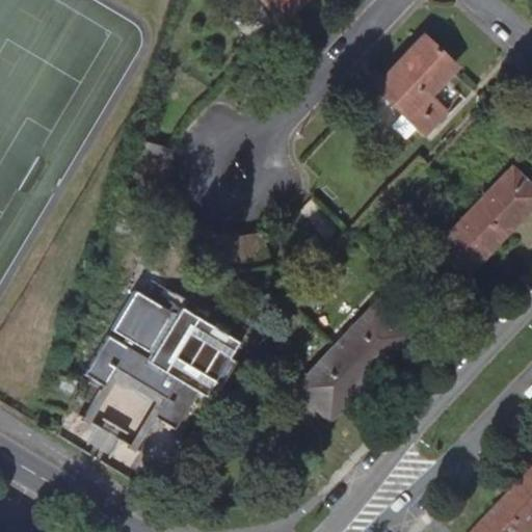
[(297,0),(266,0),(284,16),(297,0)]
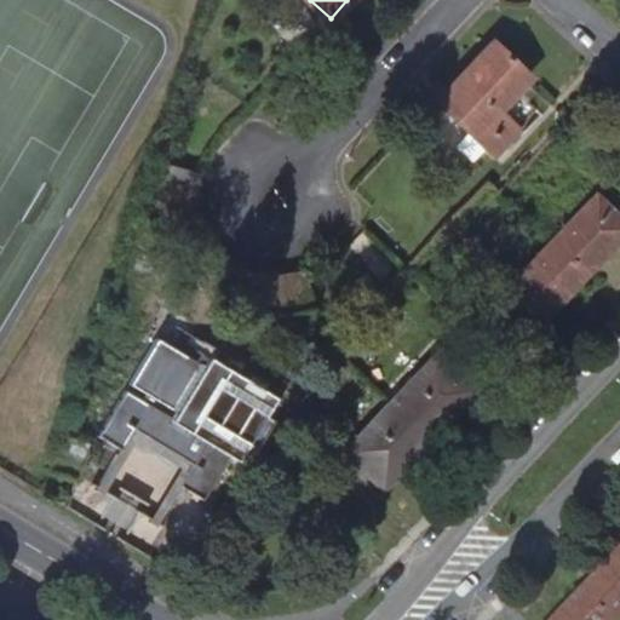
[(437,97),(449,109),(493,150),(518,124),(499,104),(528,76),(532,73),(494,36),(437,97)]
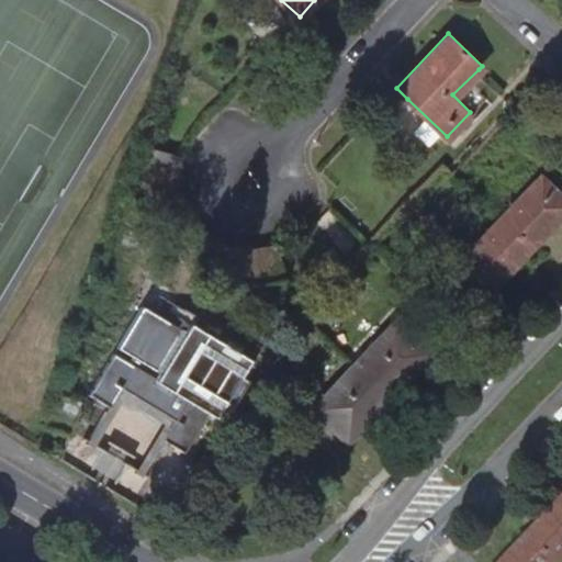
[(178,173),(180,157),(177,157),(147,150),(144,178),(149,202),(156,224),(167,243),(187,263),(204,272),(220,278),(236,281),(259,282),(283,278),(274,247),(256,250),(238,249),(221,244),(209,238),(195,224),(190,216),(181,199),(179,188),(178,173)]
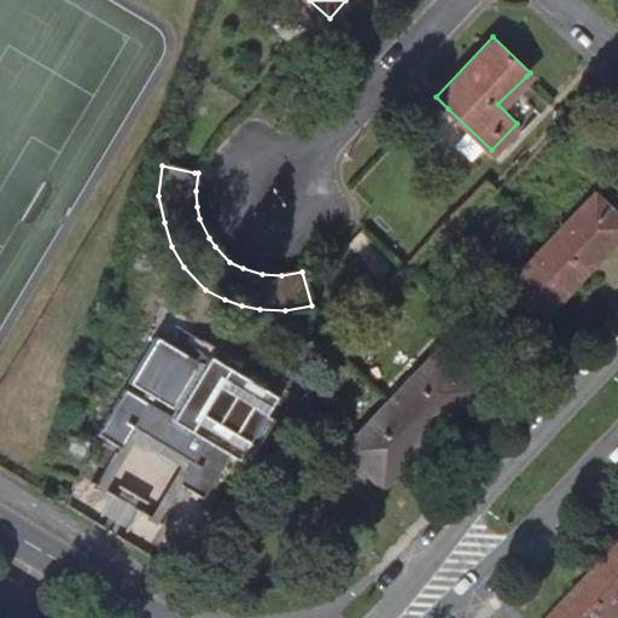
[(584,268),(617,233),(617,214),(593,190),(551,235),(584,268)]
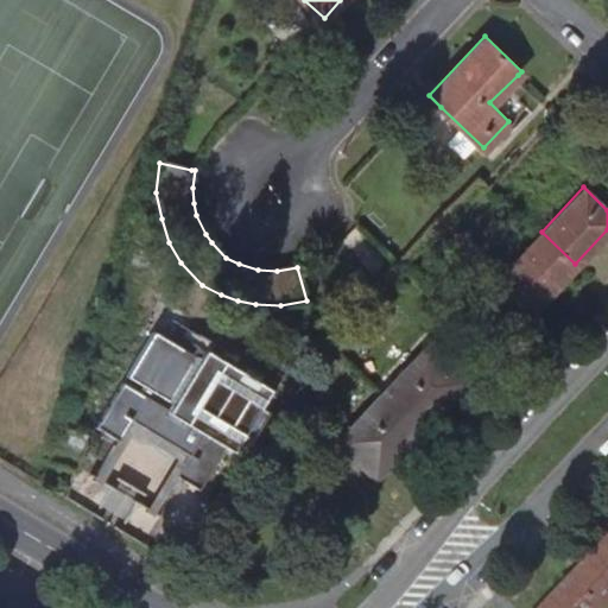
[(532,310),(575,264),(542,232),(499,277),(532,310)]
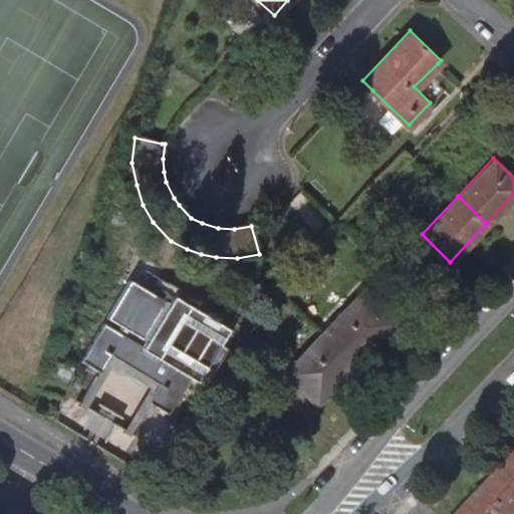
[(219,340),(227,325),(183,298),(185,294),(175,288),(173,292),(167,289),(162,298),(129,278),(106,316),(125,327),(122,332),(103,321),(81,359),(101,371),(110,353),(160,382),(149,400),(169,412),(190,376),(196,379),(205,364),(212,368),(226,344),(219,340)]
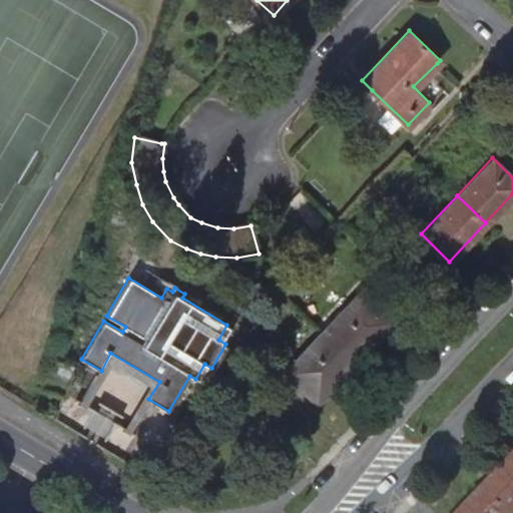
[(324,329),(357,360),(395,319),(393,316),(363,289),(324,329)]
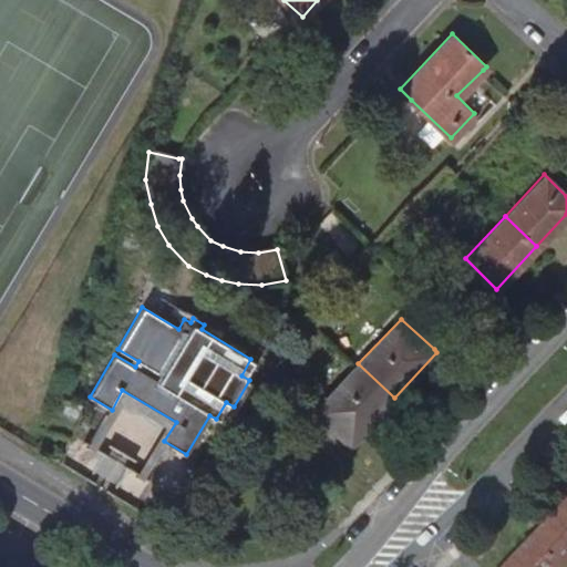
[(351,443),(394,398),(358,363),(316,409),(348,441),(351,443)]
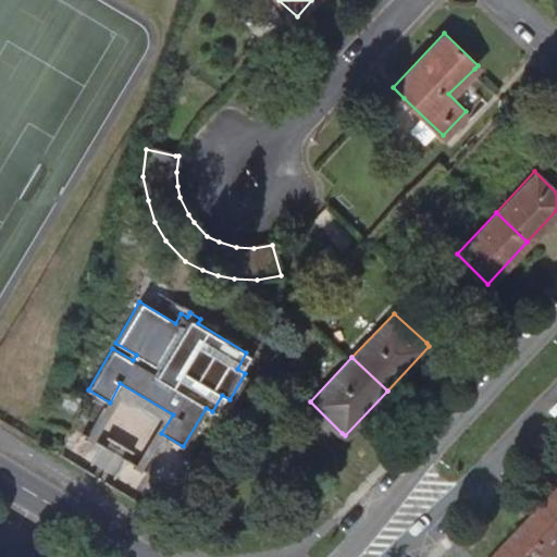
[(120,383),(110,403),(87,440),(93,443),(121,395),(162,420),(135,468),(140,471),(161,433),(173,415),(120,383)]
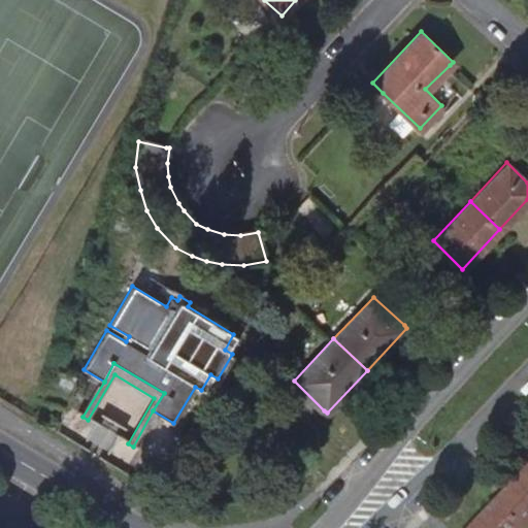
[(527,527),(527,474),(499,505),(523,527),(527,527)]
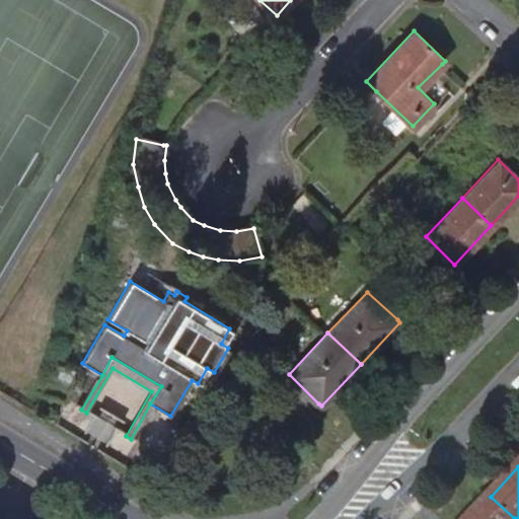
[(514,518),(491,497),(468,518),(514,518)]
